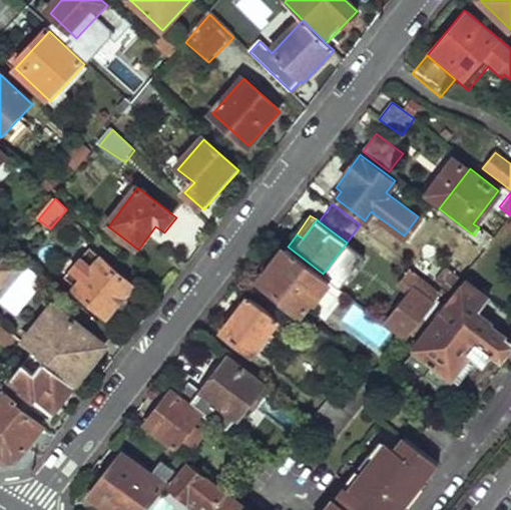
[(479,227),(474,235),(486,244),(494,234),(481,224),(479,227)]
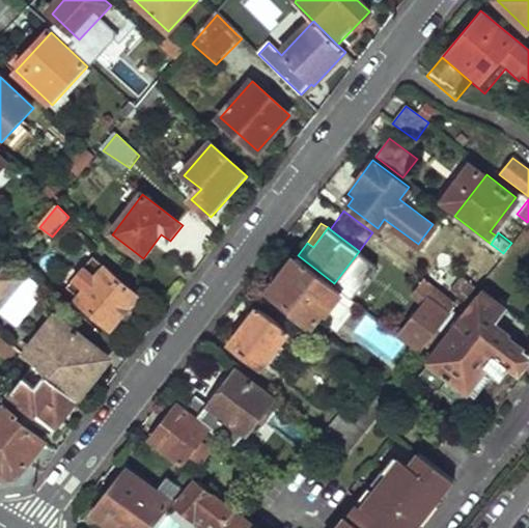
[(371,260),(359,251),(334,283),(340,287),(346,294),(371,260)]
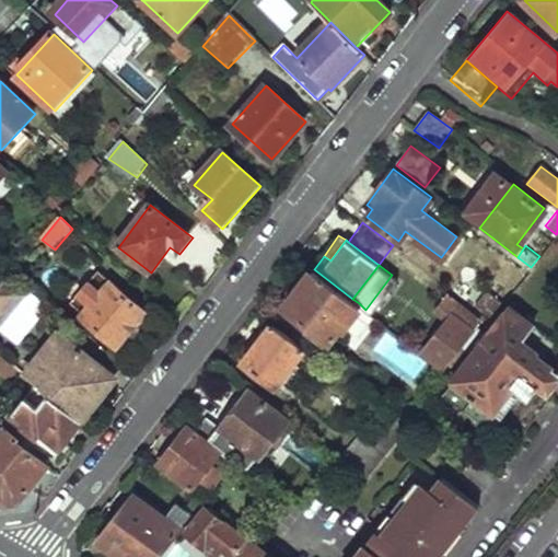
[(314,269),(286,305),(306,322),(302,327),(323,343),(338,323),(341,326),(359,303),(352,299),(314,269)]
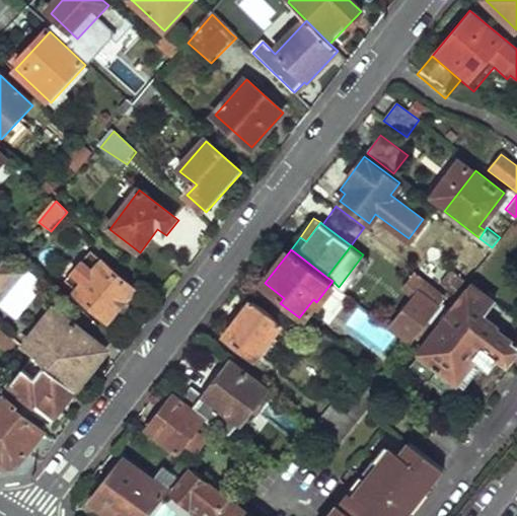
[(104,263),(76,294),(109,322),(137,291),(104,263)]
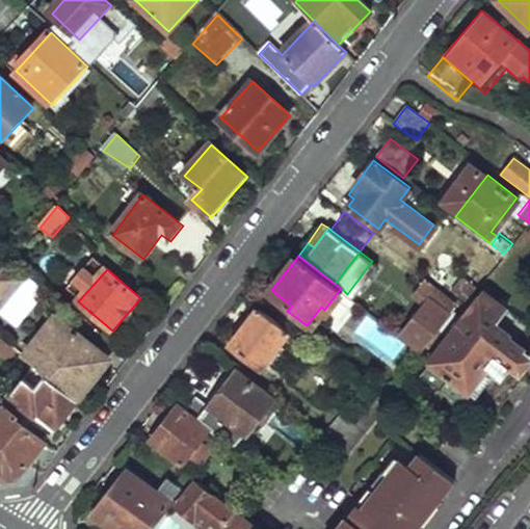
[(0,297),(15,280),(2,270),(0,272),(0,297)]
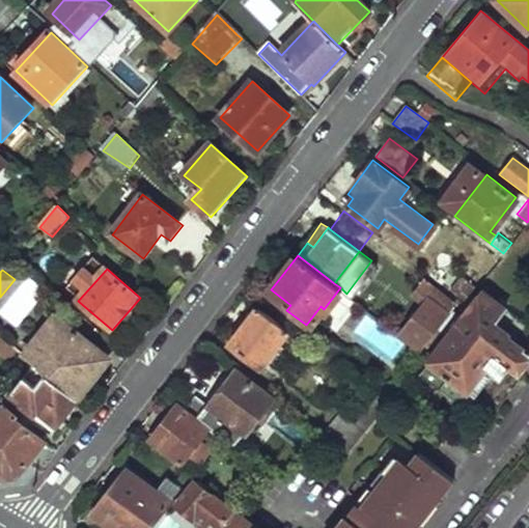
[(468,276),(457,288),(467,295),(476,282),(468,276)]
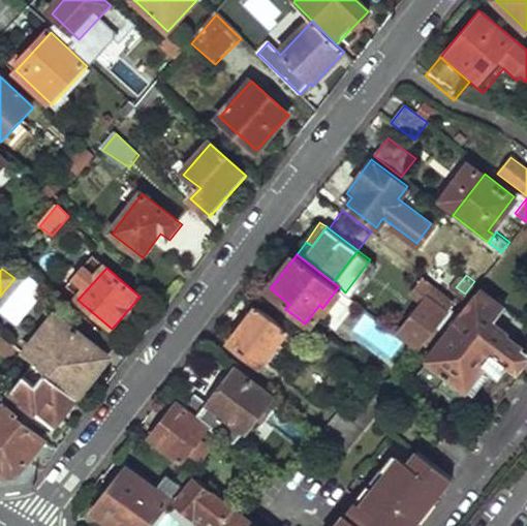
[(421,300),(397,331),(415,344),(451,299),(420,276),(408,291),(421,300)]
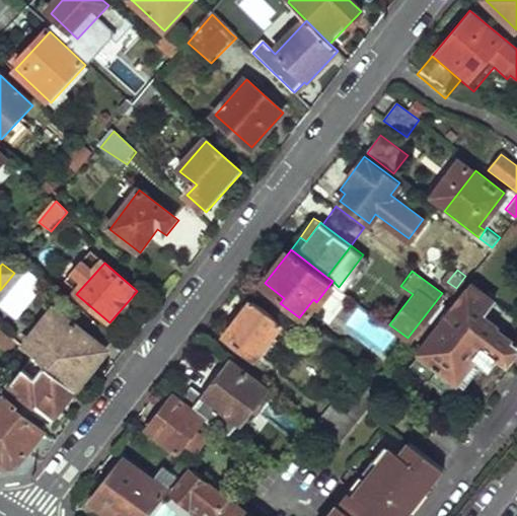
[(470,284),(413,360),(454,391),(477,360),(490,369),(513,339),(505,333),(516,318),(470,284)]
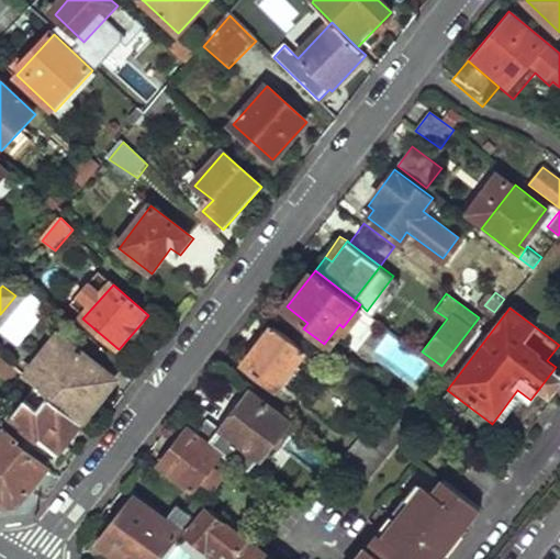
[(273,326),(245,365),(281,392),(299,368),(293,364),(304,349),(273,326)]
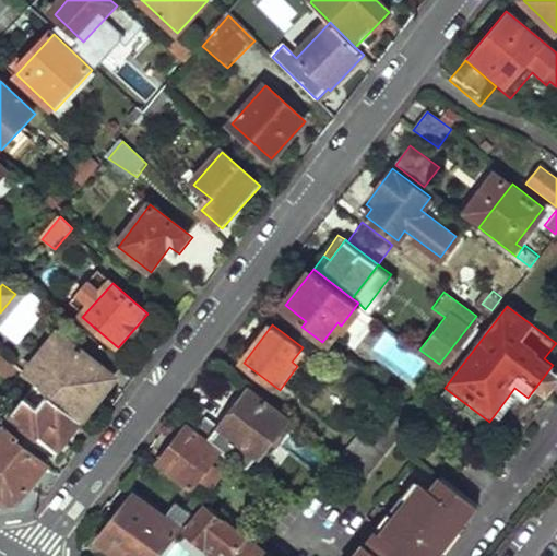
[(43,387),(85,422),(116,381),(69,335),(46,364),(55,371),(43,387)]
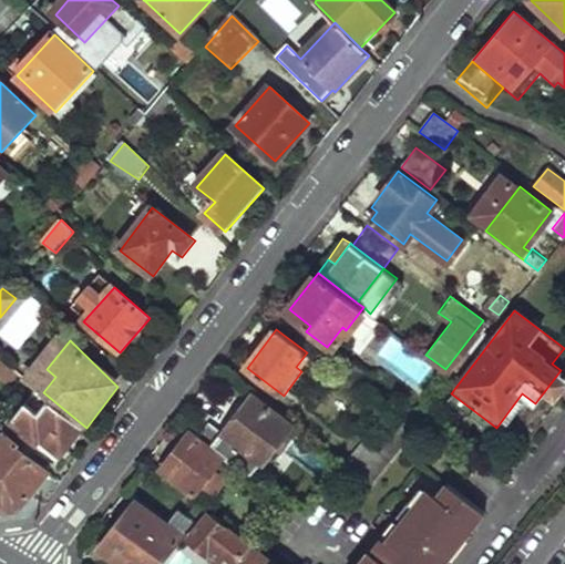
[(377,368),(421,393),(437,366),(392,340),(377,368)]
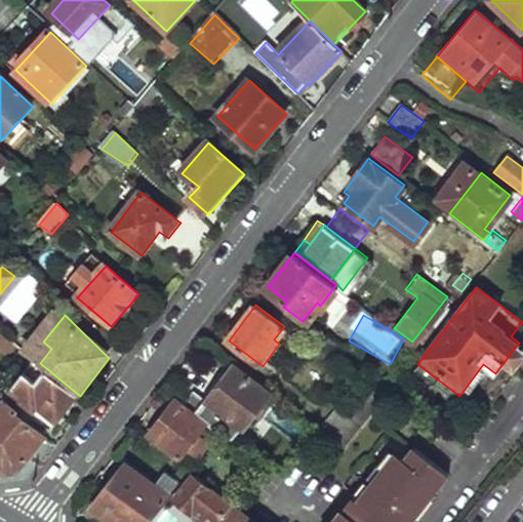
[(38,362),(5,403),(21,414),(27,407),(41,418),(39,422),(52,433),(81,396),(80,396),(40,363),(38,362)]
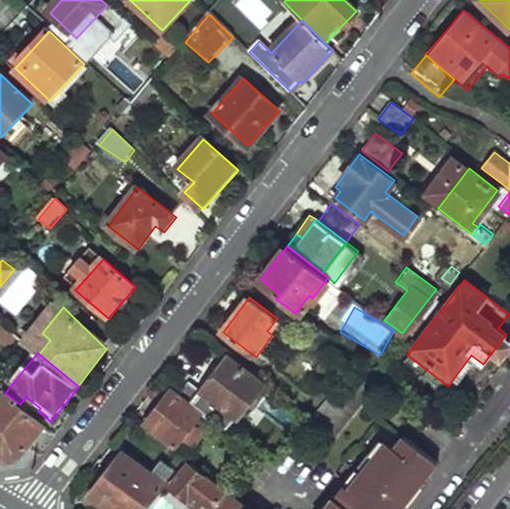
[(234,417),(236,419),(263,382),(228,356),(201,392),(188,383),(181,393),(226,428),(234,417)]
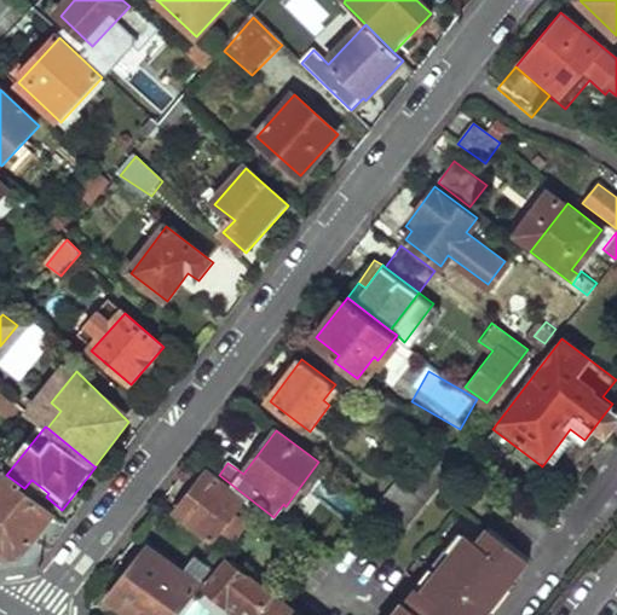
[(453,446),(438,465),(447,473),(449,470),(462,452),(453,446)]
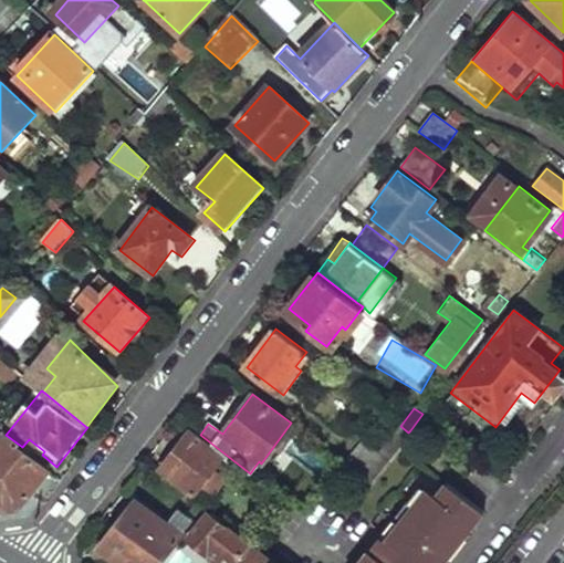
[(189,430),(162,468),(195,492),(199,487),(205,491),(209,485),(216,489),(226,476),(215,467),(222,456),(189,430)]
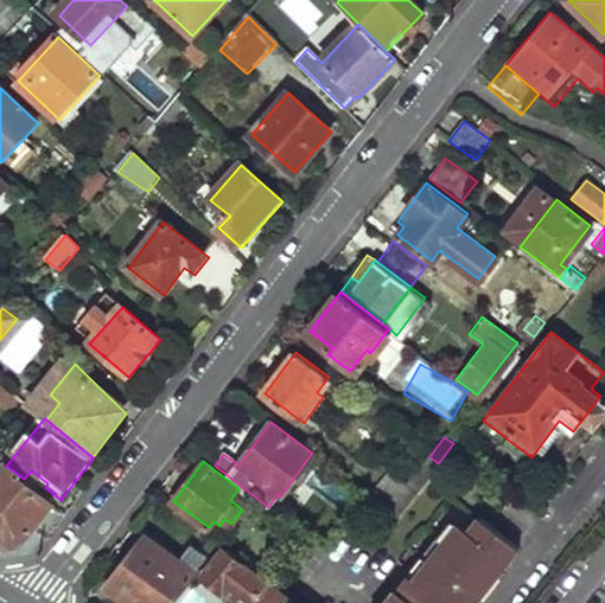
[(6,466),(0,473),(0,541),(11,550),(24,546),(55,508),(20,482),(24,479),(6,466)]
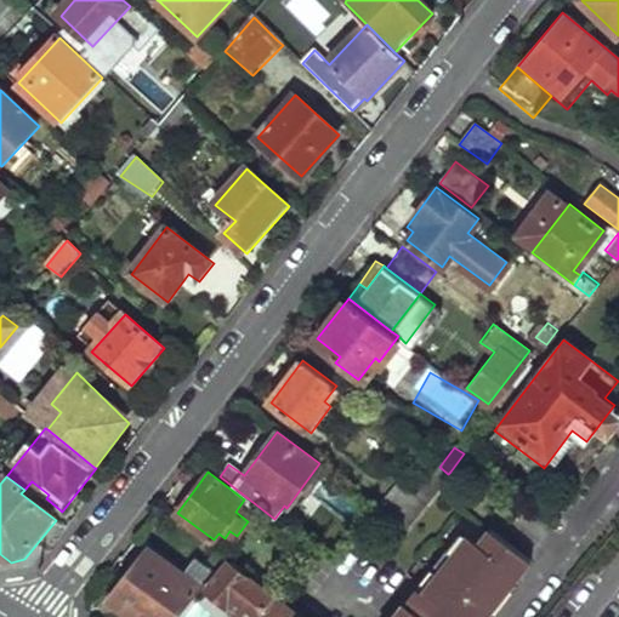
[(396,484),(378,506),(381,508),(407,530),(424,506),(396,484)]
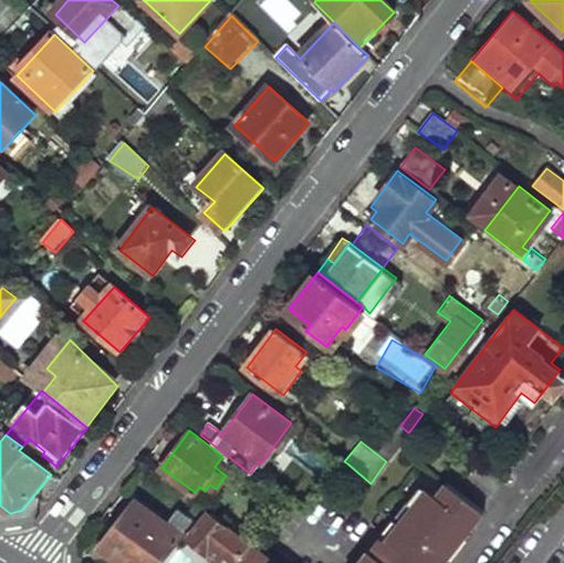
[(432,562),(439,555),(445,560),(474,521),(482,510),(445,482),(436,494),(419,483),(367,551),(373,554),(366,562),(432,562)]
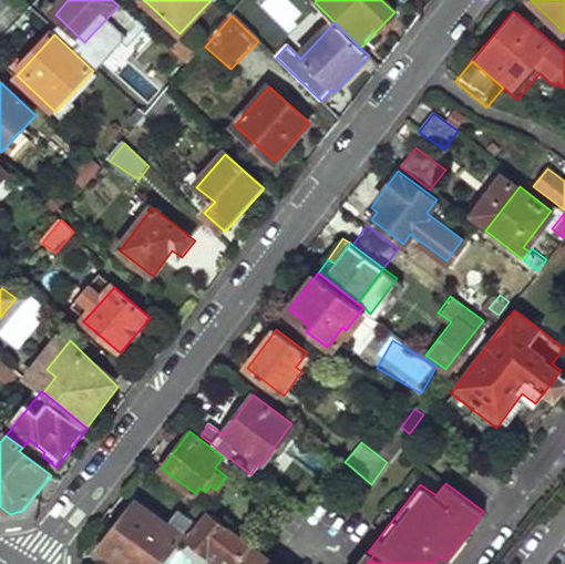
[(133,499),(96,546),(119,563),(155,563),(178,534),(163,522),(133,499)]
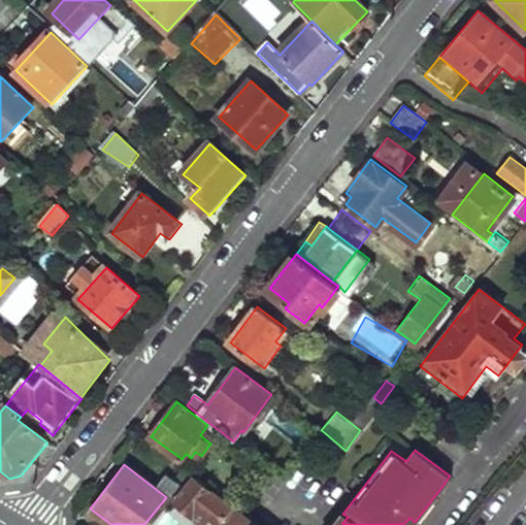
[(183,466),(172,479),(181,484),(183,485),(192,473),(183,466)]
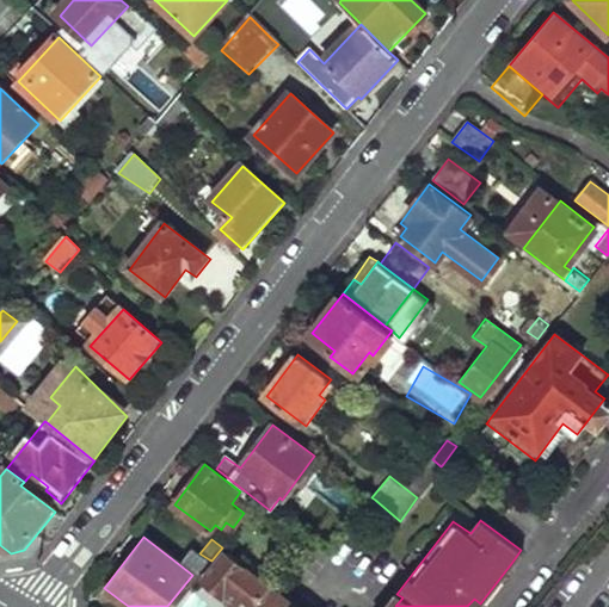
[(200,553),(189,545),(176,562),(192,575),(195,577),(209,559),(200,553)]
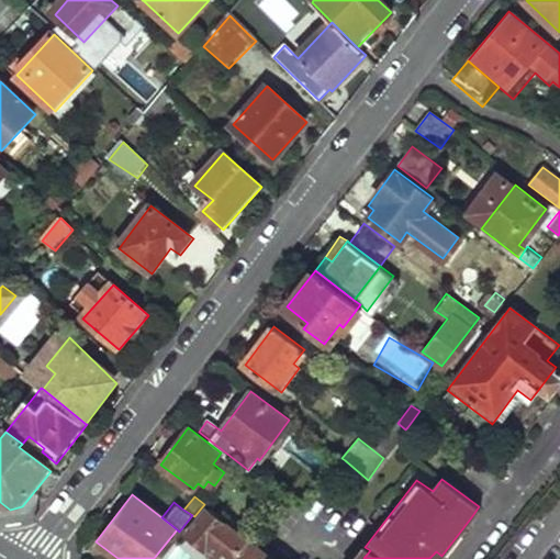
[(200,520),(187,536),(214,558),(231,558),(246,539),(247,538),(204,504),(194,516),(200,520)]
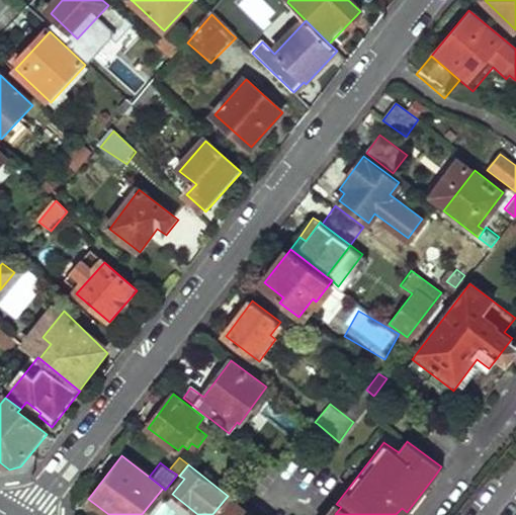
[(250,514),(227,497),(212,514),(250,514)]
